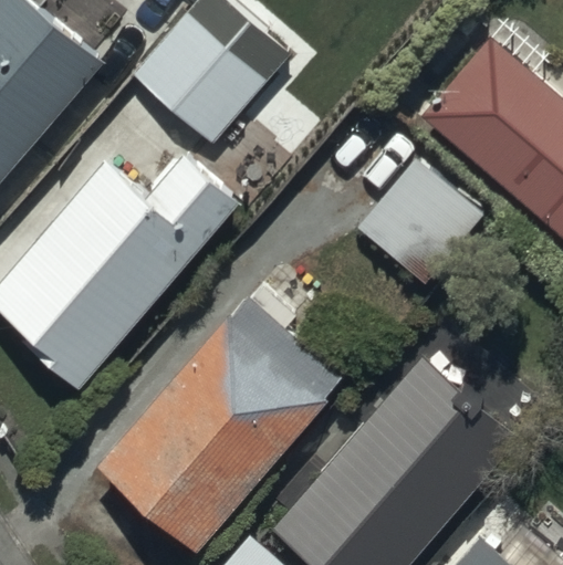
[(0,184),(105,61),(32,0),(0,0),(0,184)]
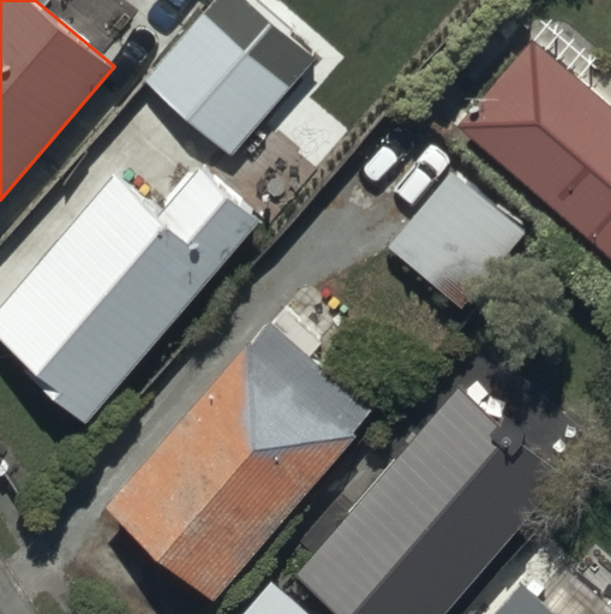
[(214,0),(142,79),(228,158),(315,63),(245,0),(214,0)]
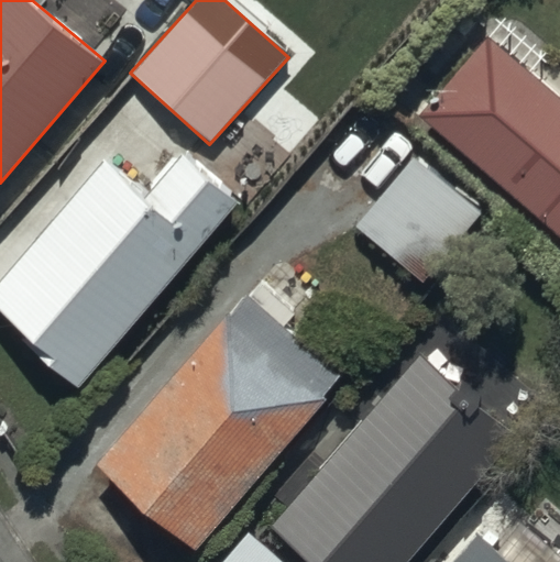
[(559,103),(487,40),(418,117),(559,242),(559,103)]
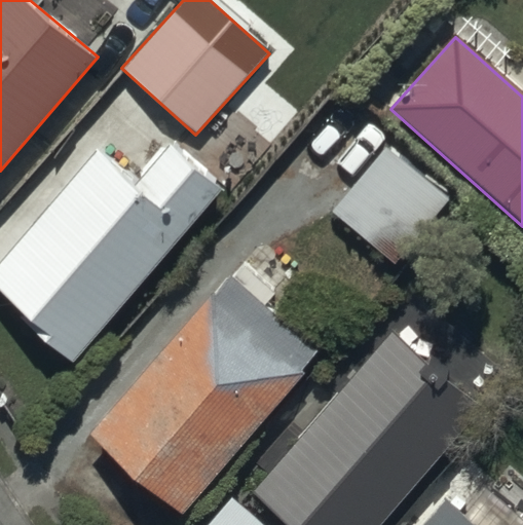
[(99,149),(0,259),(0,288),(24,310),(19,316),(71,364),(226,191),(172,143),(137,183),(99,149)]
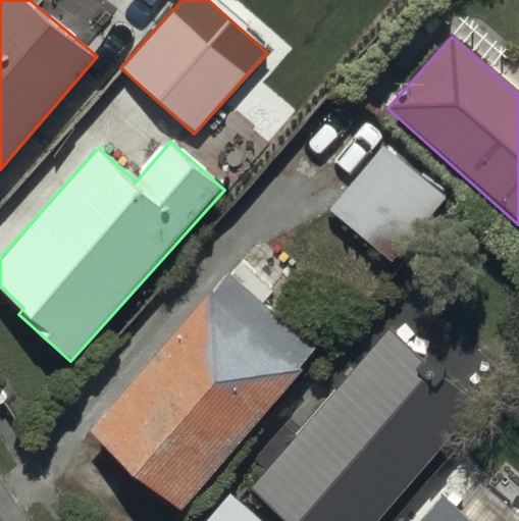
[(383,146),(331,210),(394,260),(446,196),(383,146)]
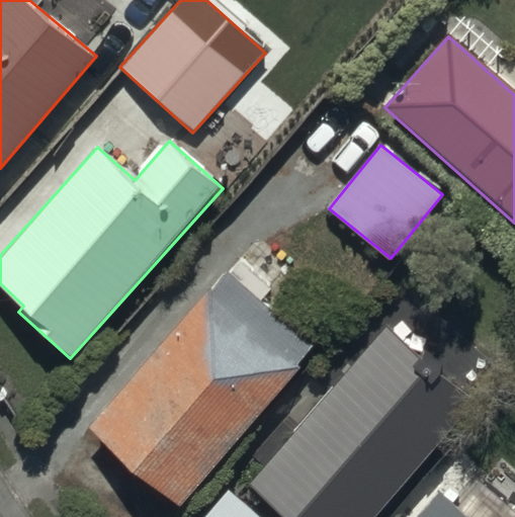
[(237,256),(86,423),(177,505),(301,367),(297,365),(314,348),(260,300),(271,287),(237,256)]
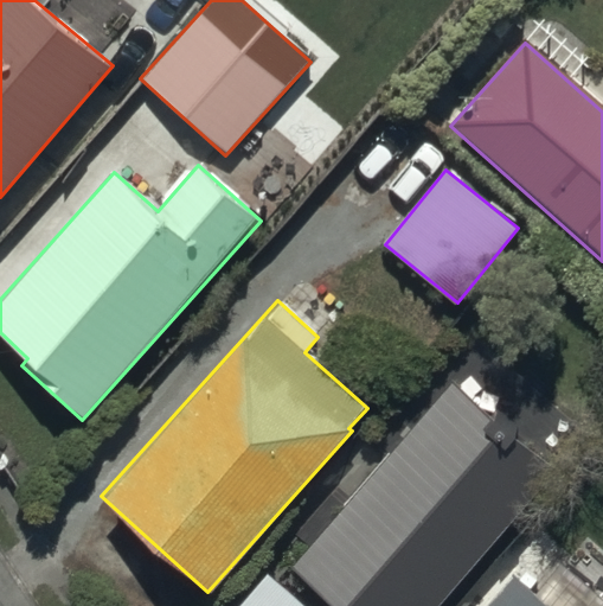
[(448,381),(288,566),(334,605),(434,605),(552,470),(448,381)]
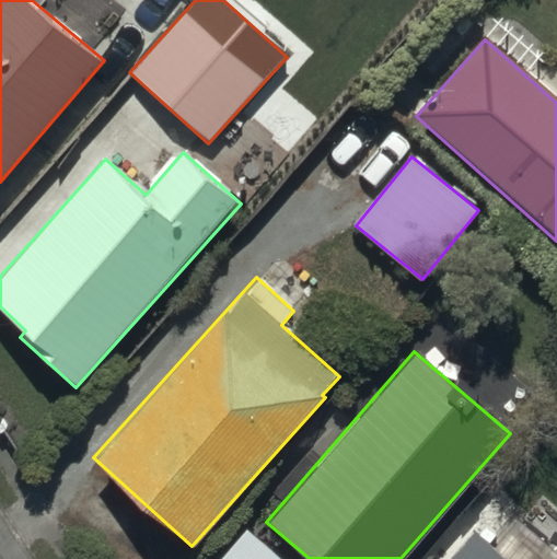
[(278,558),(244,530),(218,558),(278,558)]
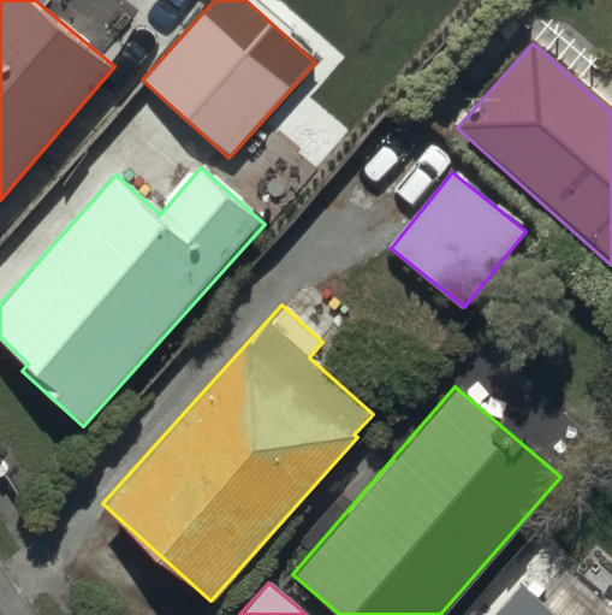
[(550,614),(516,586),(491,614),(550,614)]
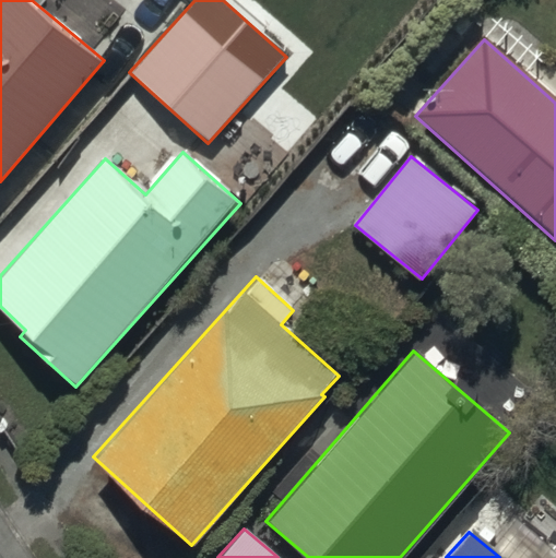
All buildings are outlined.
